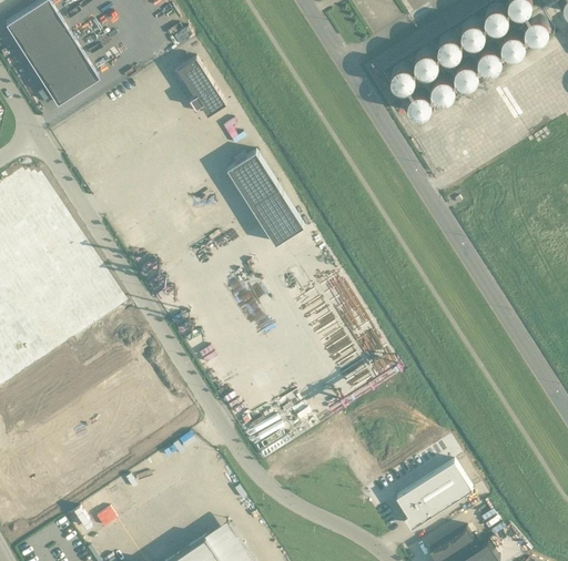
[(44,0),(4,26),(56,106),(98,80),(47,0),(44,0)]
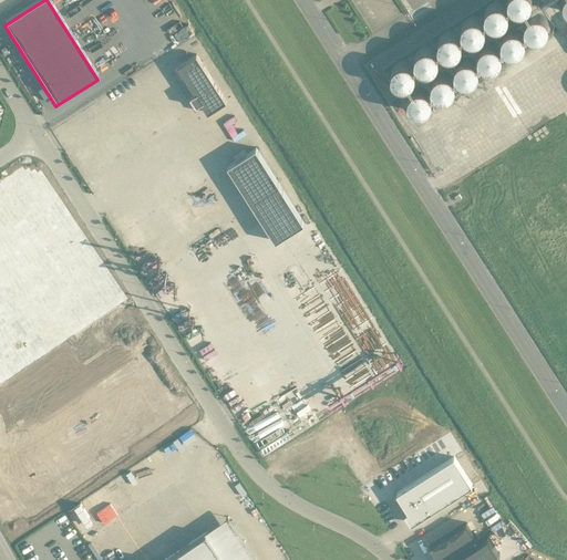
[(498,0),(475,0),(486,12),(500,1),(498,0)]
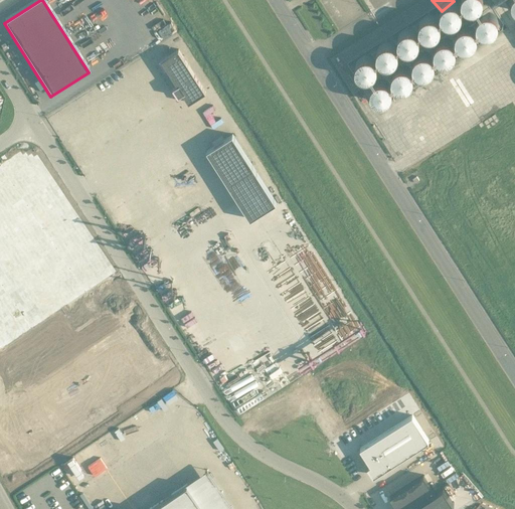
[(419,2),(410,14),(423,23),(433,11),(419,2)]
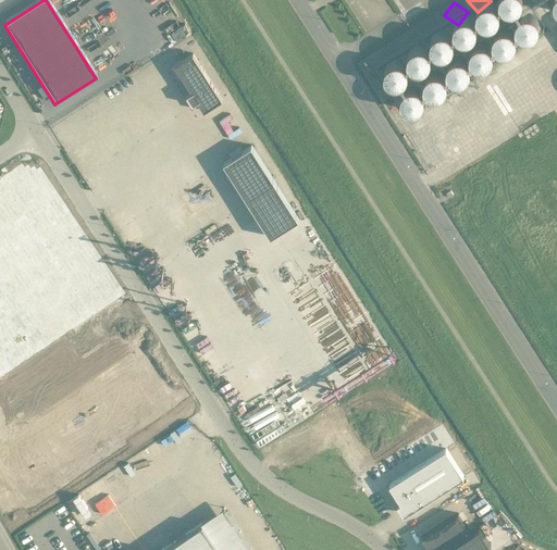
[(429,19),(422,34),(438,40),(445,25),(429,19)]
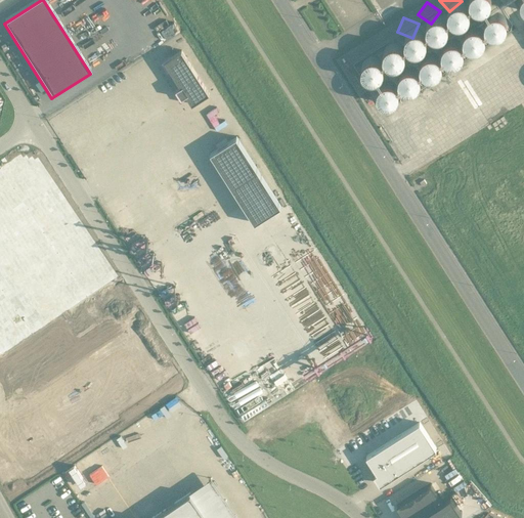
[(394,49),(396,35),(379,33),(377,47),(394,49)]
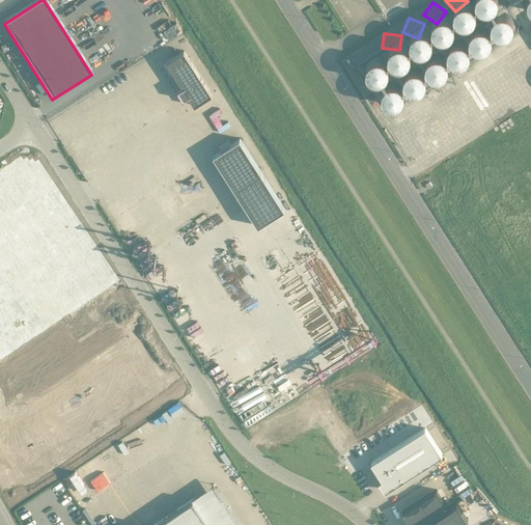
[(371,66),(382,54),(368,42),(357,55),(371,66)]
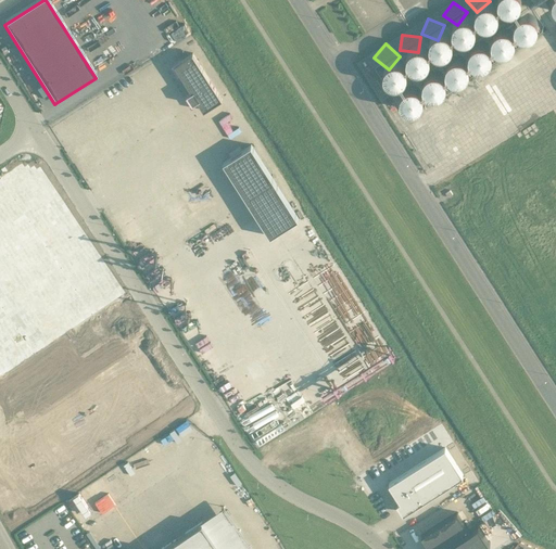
[(441,47),(441,69),(458,69),(459,48),(441,47)]
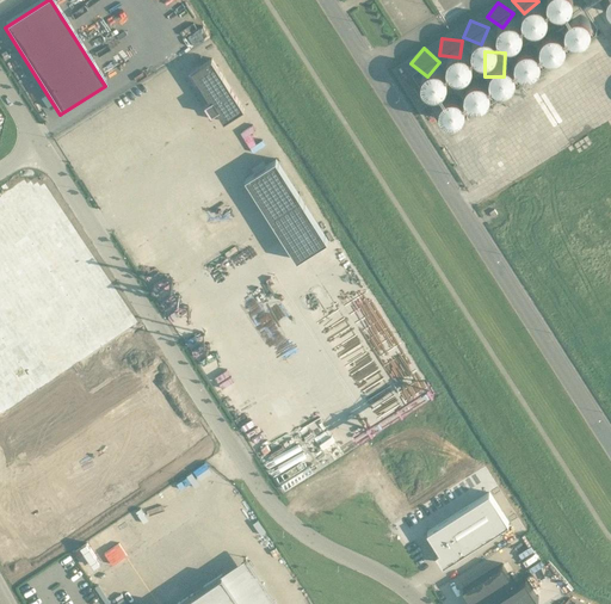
[(197,69),(187,75),(195,87),(197,86),(210,105),(204,109),(205,110),(210,117),(210,118),(210,119),(216,116),(223,127),(244,113),(211,63),(198,72),(197,69)]
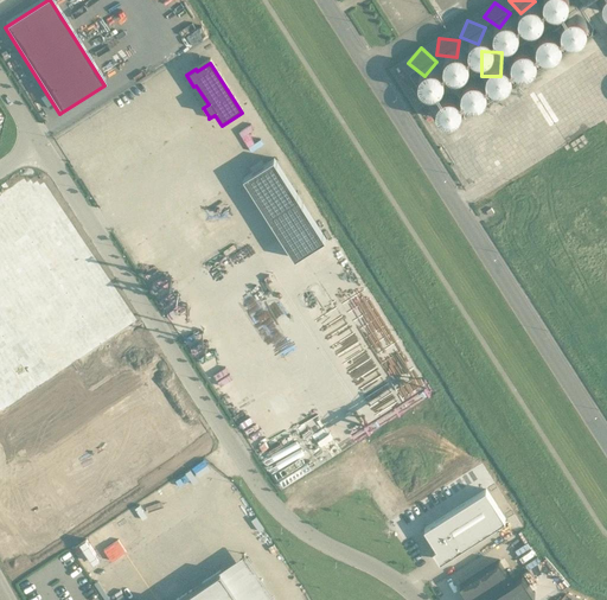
[(453,90),(475,95),(477,85),(474,84),(477,70),(458,66),(453,90)]
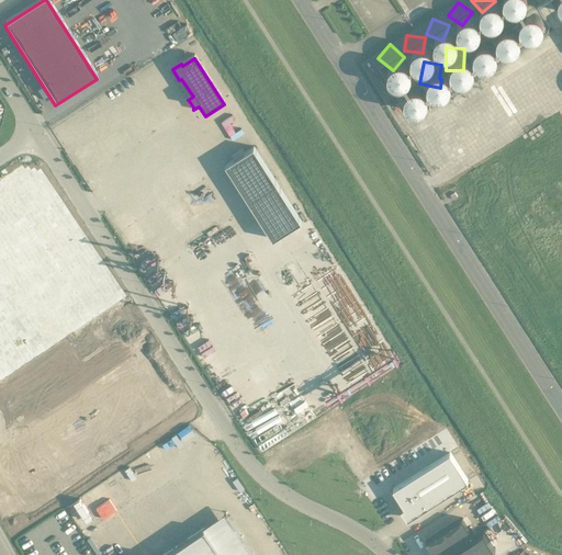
[(254,150),(225,169),(249,206),(278,189),(254,150)]
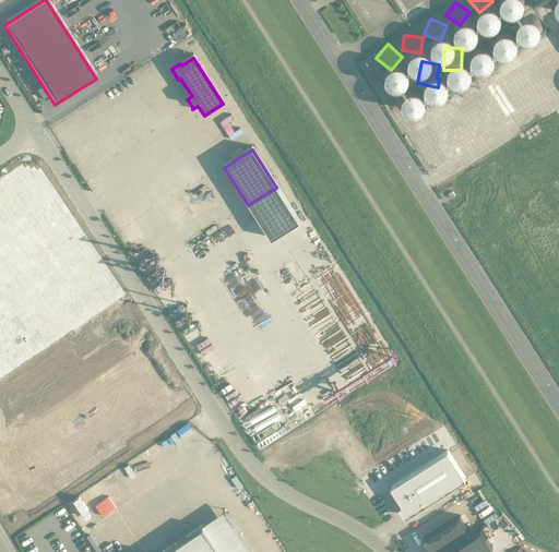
[(38,459),(21,431),(0,444),(0,459),(28,504),(56,487),(42,465),(55,456),(69,479),(170,414),(135,358),(34,423),(51,451),(38,459)]
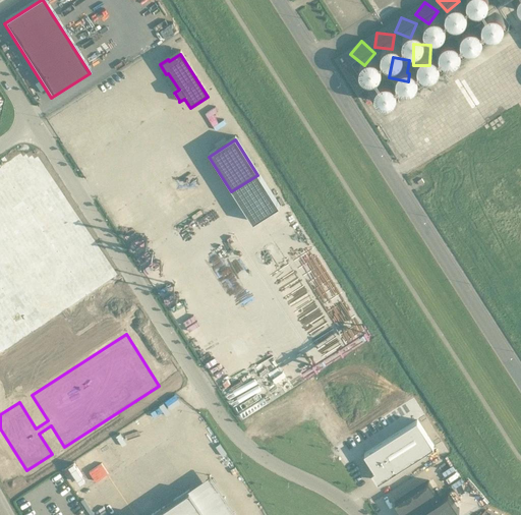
[(416,424),(363,458),(381,483),(433,450),(416,424)]
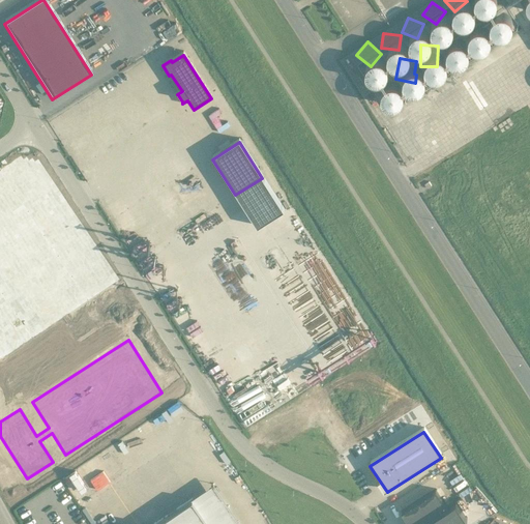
[(436,493),(401,516),(406,523),(425,523),(447,511),(436,493)]
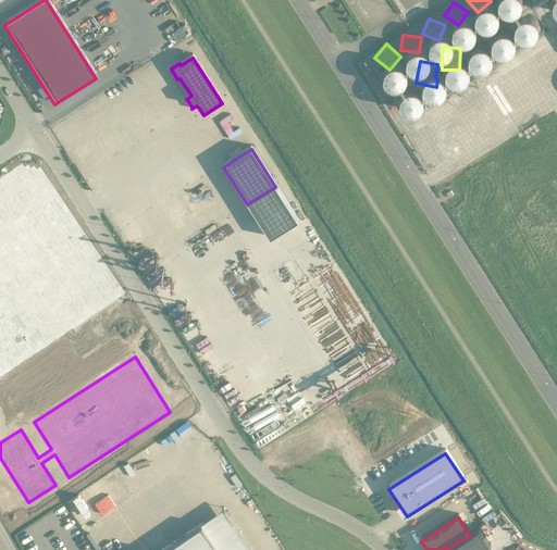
[(217,549),(201,527),(170,549),(217,549)]
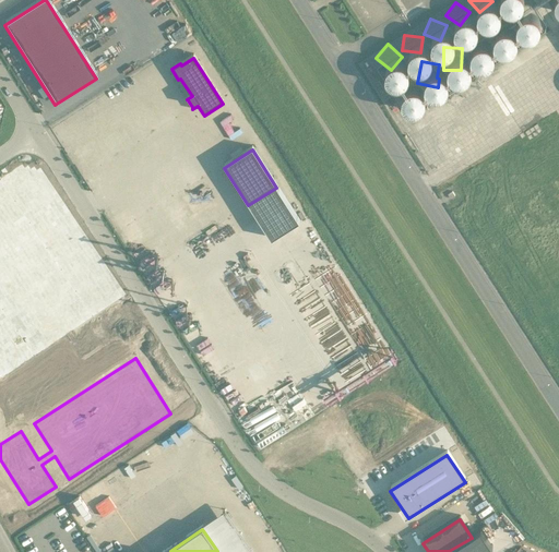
[(472,538),(449,551),(490,551),(492,550),(480,531),(472,538)]
